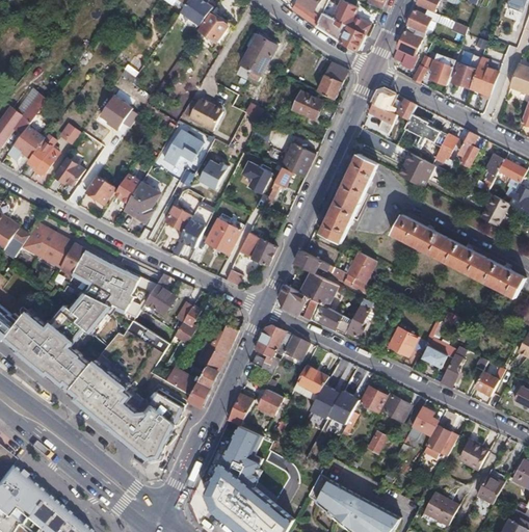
[(187,0),(185,4),(180,11),(199,25),(209,11),(212,6),(203,0),(187,0)]
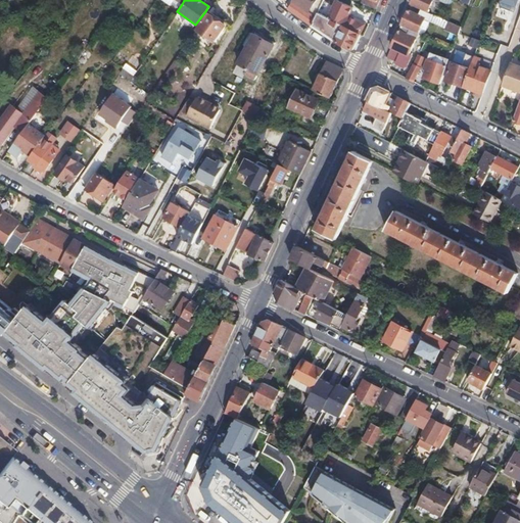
[(291,0),(286,9),(308,24),(334,41),(349,49),(357,35),(325,18),(316,13),(322,0),(291,0)]
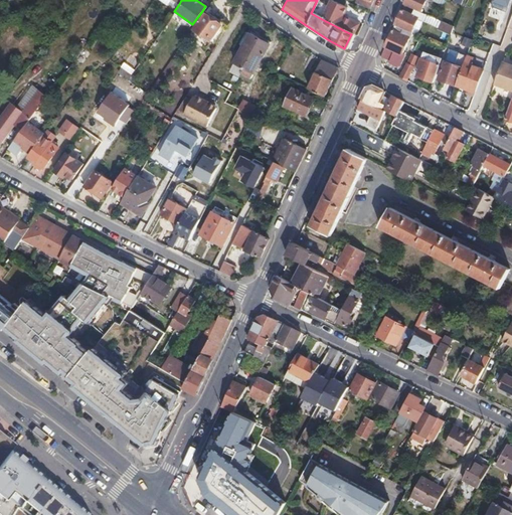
[(363,0),(361,5),(367,9),(370,2),(365,0),(363,0)]
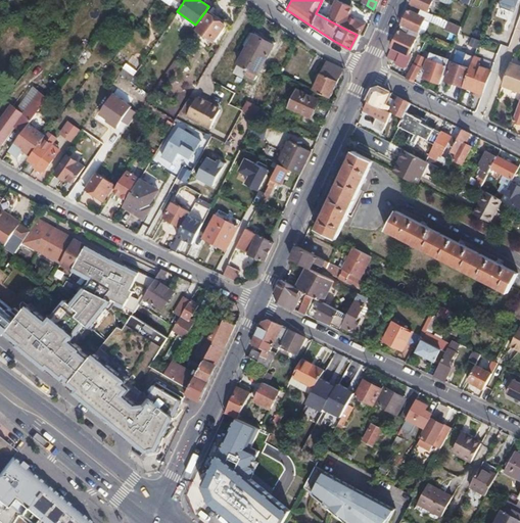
[(410,0),(408,5),(418,9),(426,13),(431,0),(410,0)]
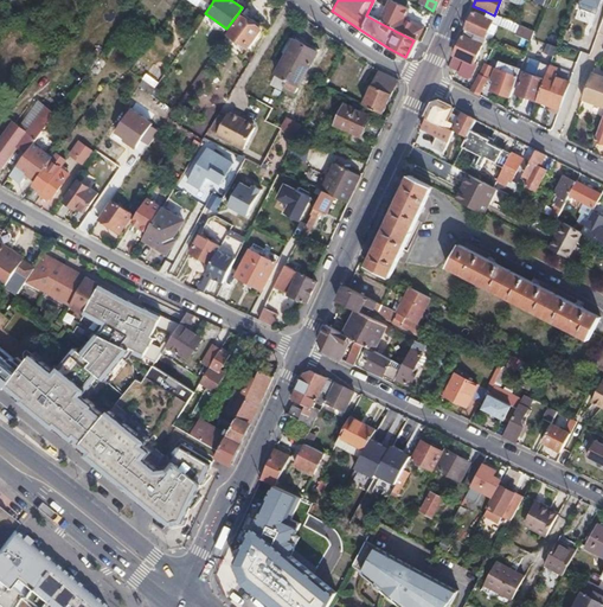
[(578,0),(576,7),(595,14),(598,0),(578,0)]
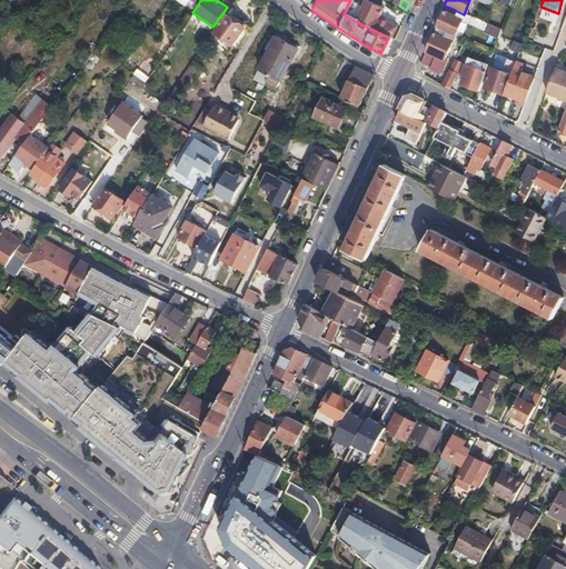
[(354,20),(388,38),(394,26),(376,18),(379,11),(361,3),(354,20)]
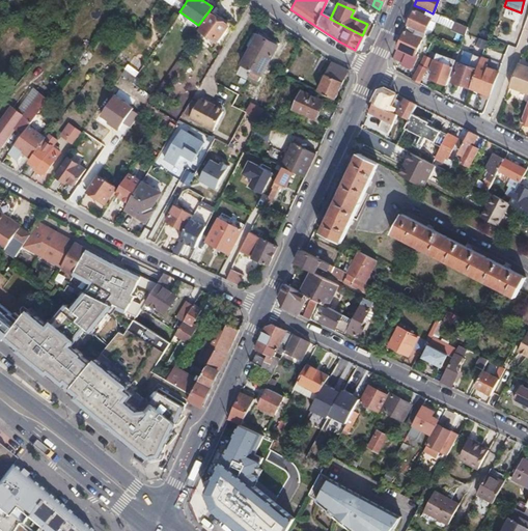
[(413,30),(422,34),(429,21),(431,18),(422,14),(412,9),(405,26),(413,30)]
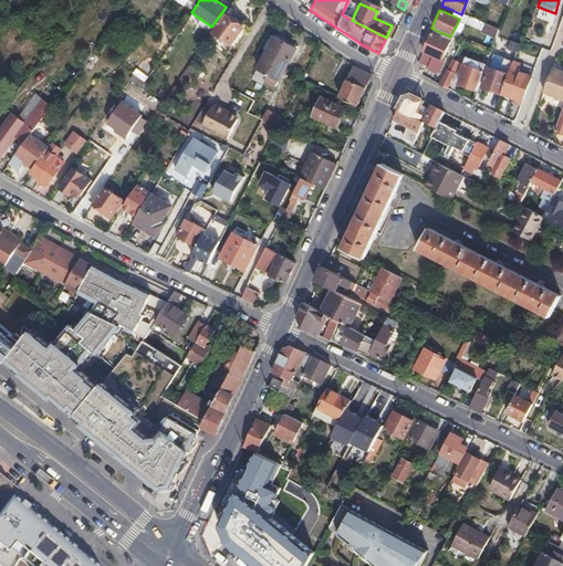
[(459,19),(458,22),(461,24),(466,16),(461,14),(452,10),(450,14),(459,19)]
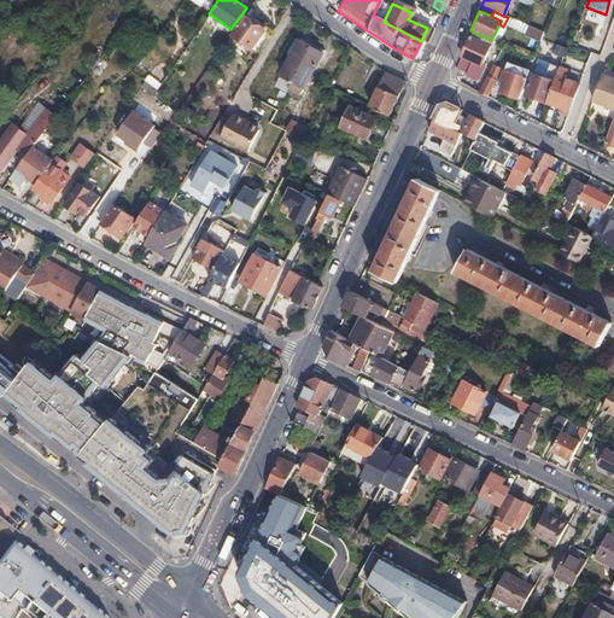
[(231,29),(229,33),(252,48),(265,29),(243,13),(231,29)]
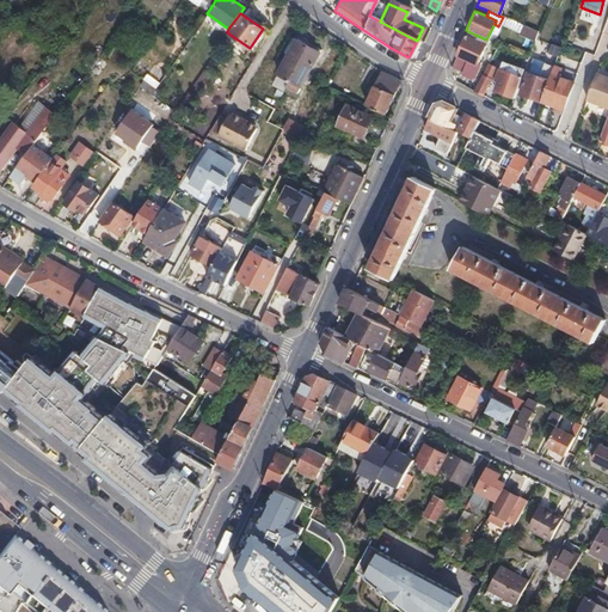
[(523,13),(519,24),(522,26),(532,30),(536,19),(523,13)]
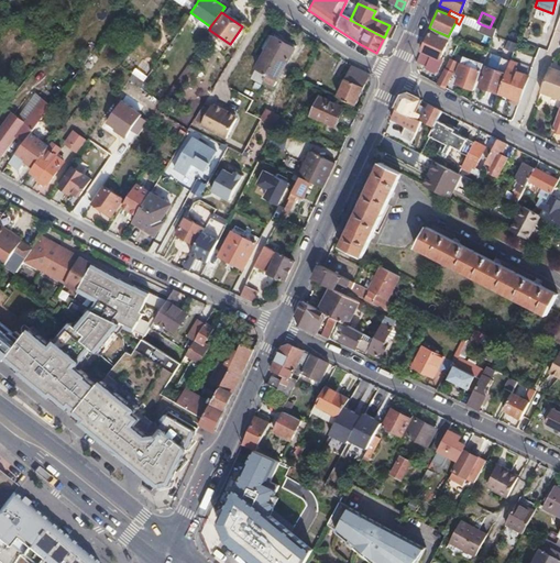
[(478,31),(491,37),(493,29),(490,28),(481,24),(478,31)]
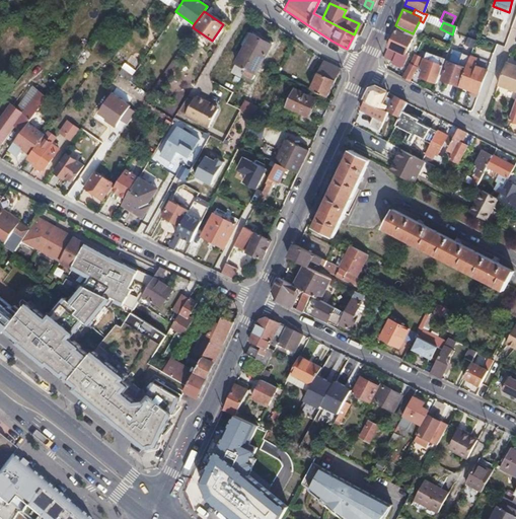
[(395,25),(393,30),(401,34),(403,29),(395,25)]
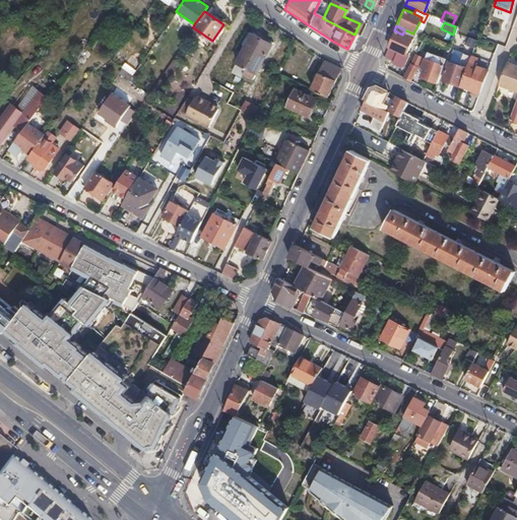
[(394,30),(387,47),(395,51),(390,62),(392,63),(391,63),(399,67),(400,66),(401,66),(406,55),(404,54),(413,34),(404,29),(402,35),(394,30)]
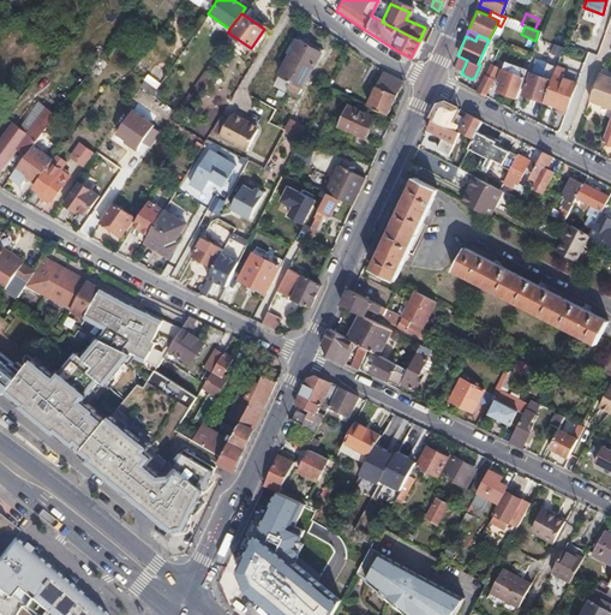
[(298,36),(280,70),(292,76),(286,87),(297,93),(319,49),(298,36)]
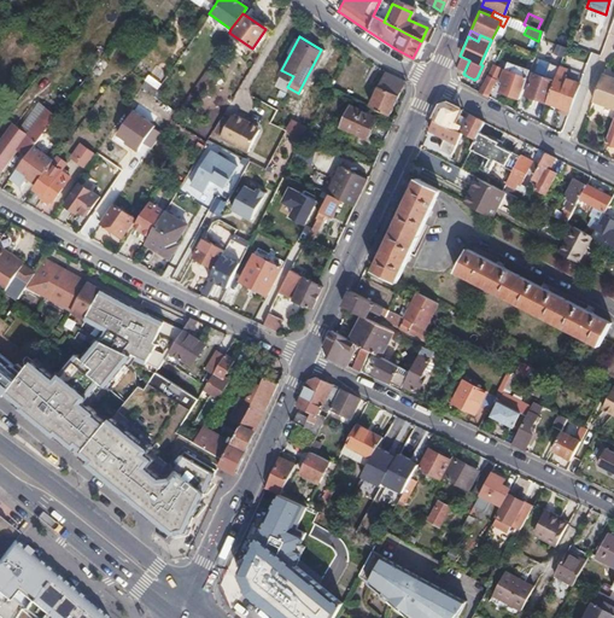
[(555,45),(551,54),(561,58),(565,48),(555,45)]
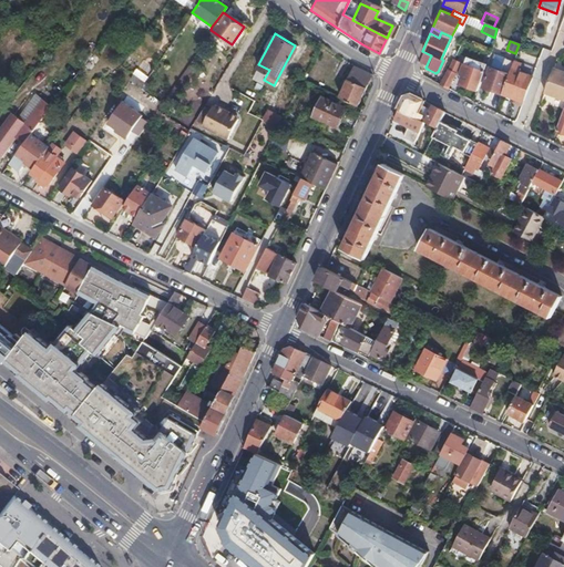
[(91,52),(84,61),(91,66),(98,58),(91,52)]
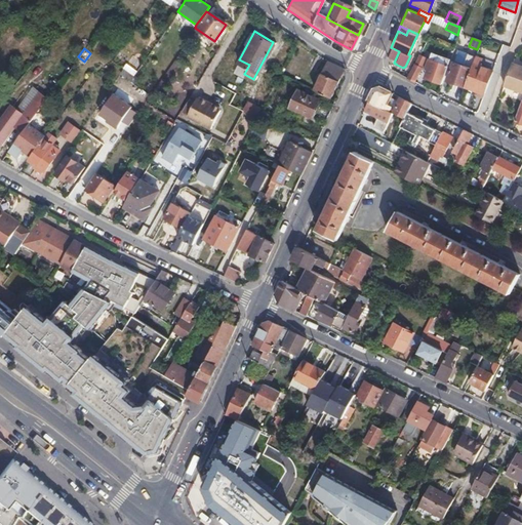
[(445,81),(463,87),(470,69),(474,58),(474,56),(455,50),(451,63),(445,81)]
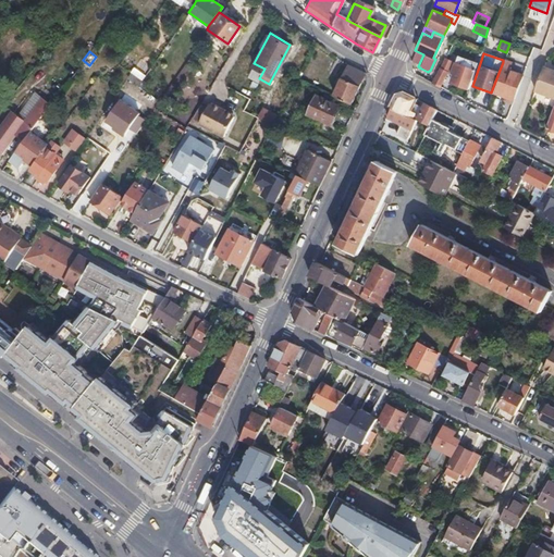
[(133,66),(144,74),(148,69),(138,61),(133,66)]
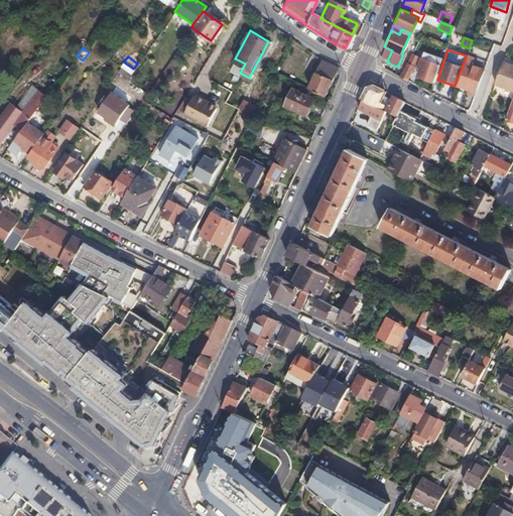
[(462,68),(455,86),(476,93),(483,71),(470,66),(471,59),(466,57),(462,68)]
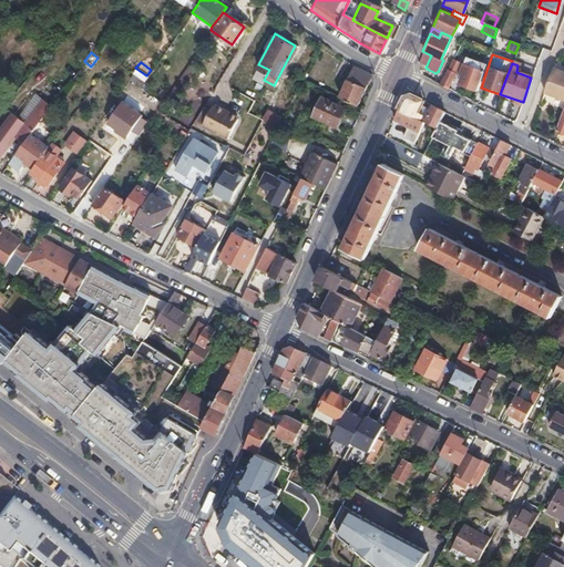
[(457,84),(474,91),(481,72),(460,64),(458,73),(460,74),(457,84)]
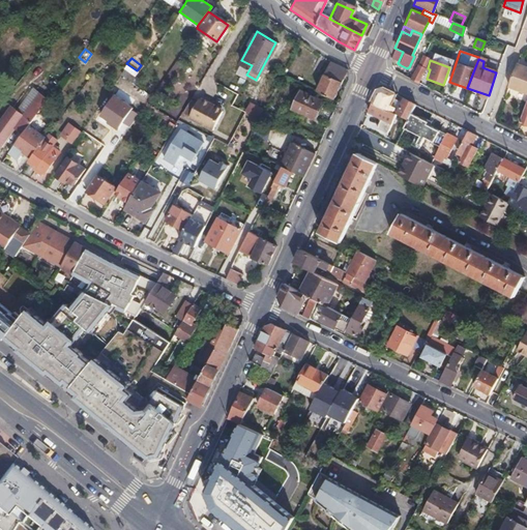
[(346,69),(329,61),(316,90),(333,97),(346,69)]
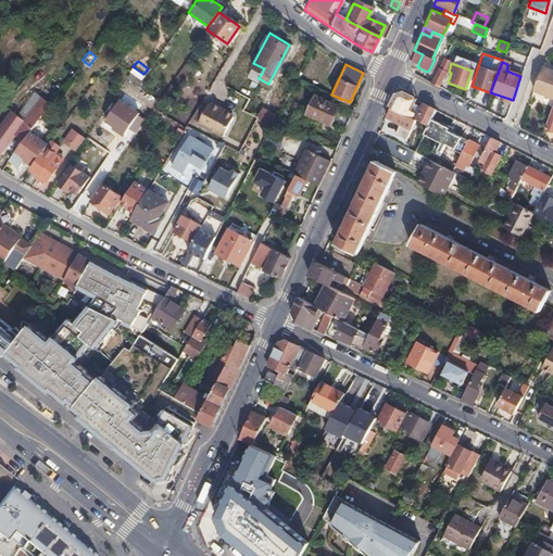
[(531,92),(552,100),(552,98),(552,70),(541,65),(531,92)]
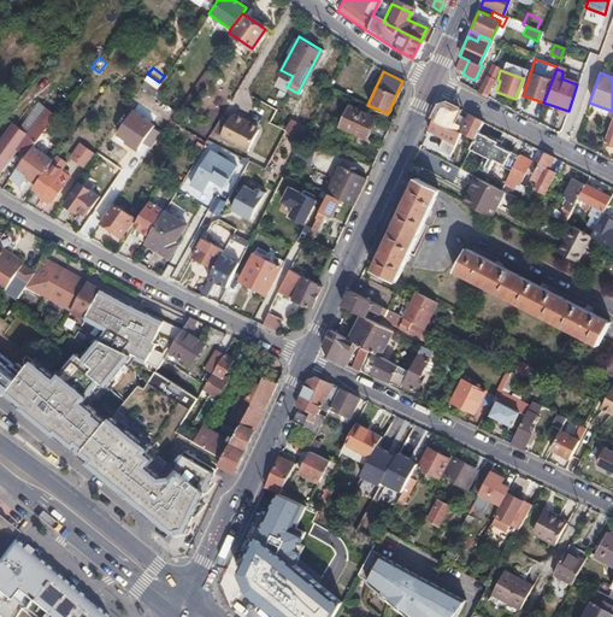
[(484,76),(476,92),(484,97),(491,80),(484,76)]
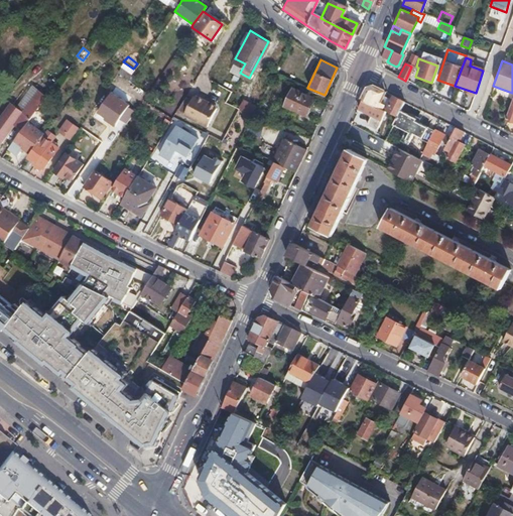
[(119,67),(115,72),(126,80),(130,74),(119,67)]
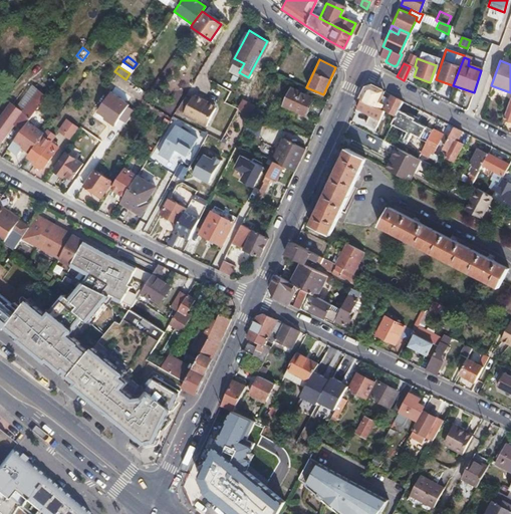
[(446,98),(452,87),(441,82),(436,92),(446,98)]
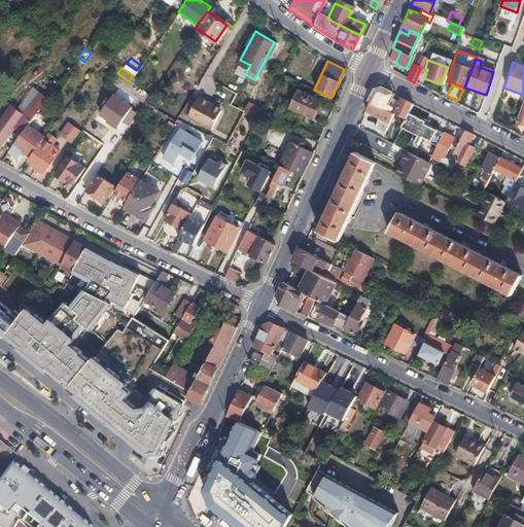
[(374,90),(369,101),(389,111),(391,107),(386,103),(389,97),(391,94),(379,88),(374,90)]
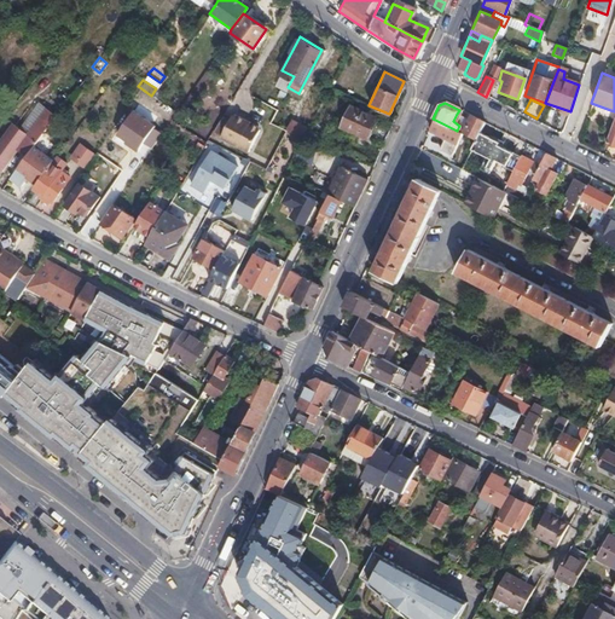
[(349,105),(338,126),(365,138),(376,116),(349,105)]
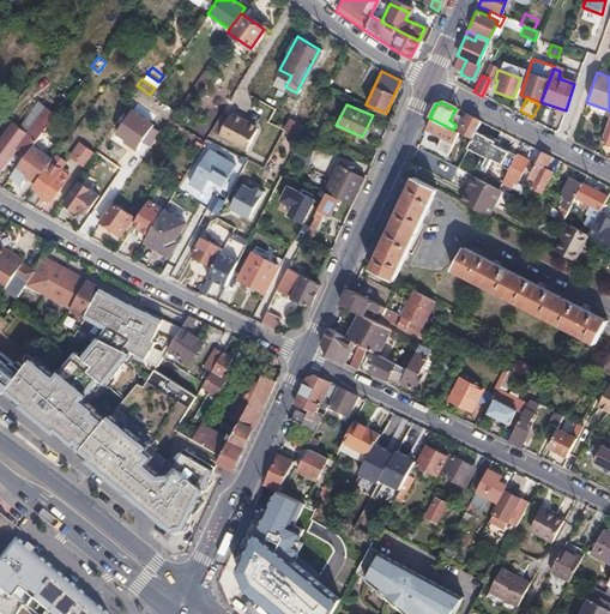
[(16,109),(11,106),(0,121),(4,125),(11,124),(13,119),(11,116),(16,109)]
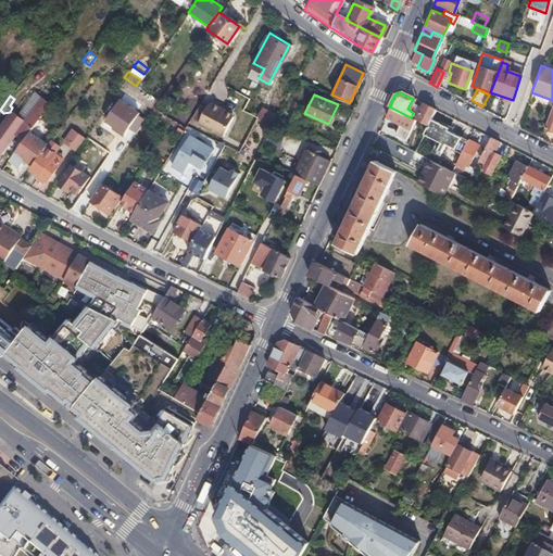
[(552,98),(552,100),(542,127),(552,131),(552,98)]
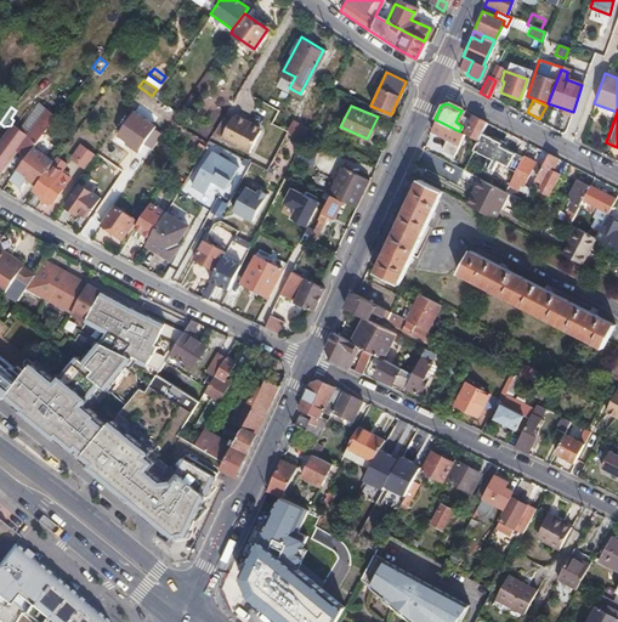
[(221,116),(213,130),(221,135),(220,137),(247,152),(259,130),(258,126),(251,124),(250,125),(245,123),(244,119),(234,114),(231,116),(230,120),(221,116)]
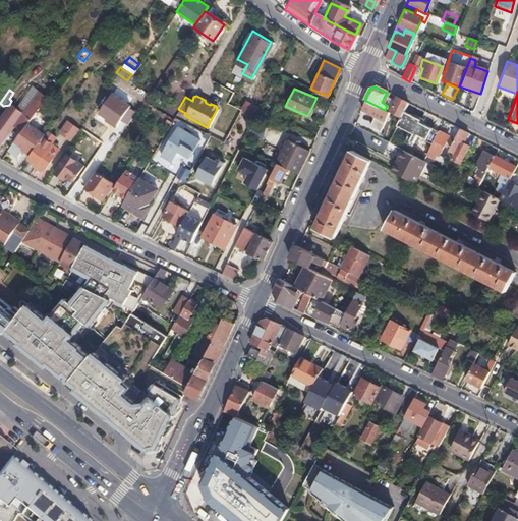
[(394,100),(385,96),(382,102),(387,106),(385,110),(388,112),(394,100)]
